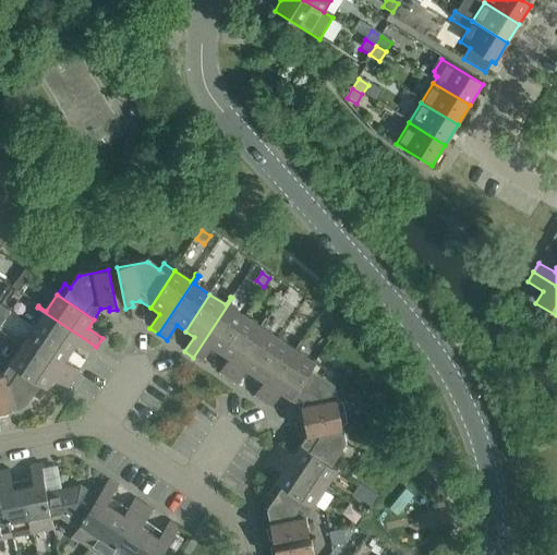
[(202,363),(212,349),(220,354),(244,317),(229,306),(233,300),(232,298),(193,358),(202,363)]
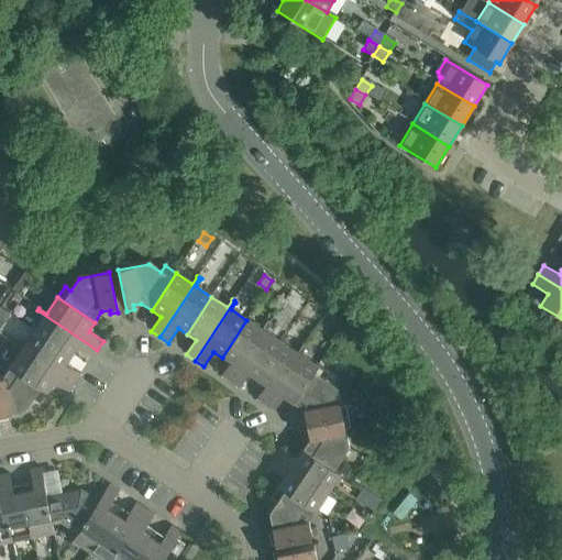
[(77,349),(91,359),(97,350),(37,310),(36,313),(44,317),(33,332),(70,358),(77,349)]
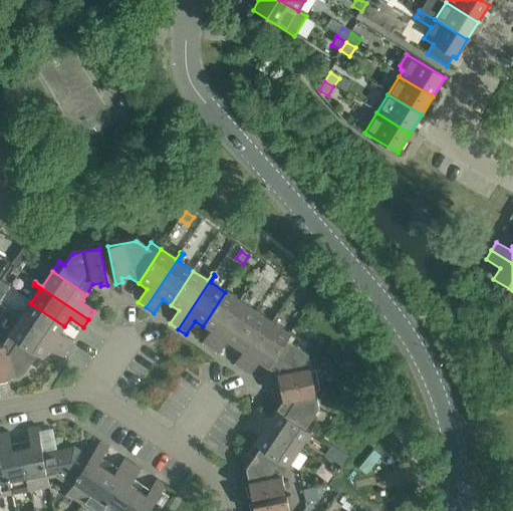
[(211,331),(202,345),(210,350),(246,296),(244,295),(240,301),(225,292),(203,326),(211,331)]
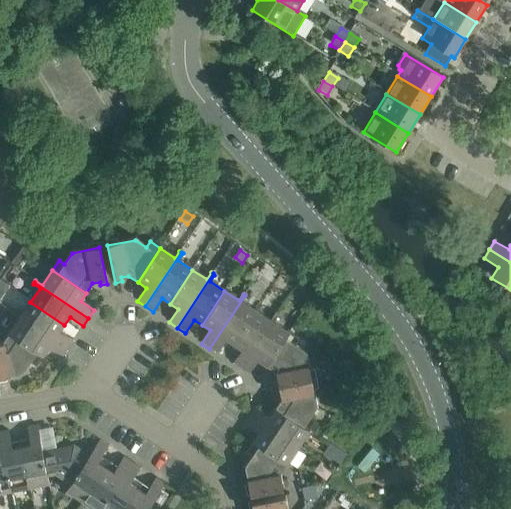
[(217,354),(226,341),(233,346),(256,312),(242,303),(246,296),(245,295),(209,349),(217,354)]
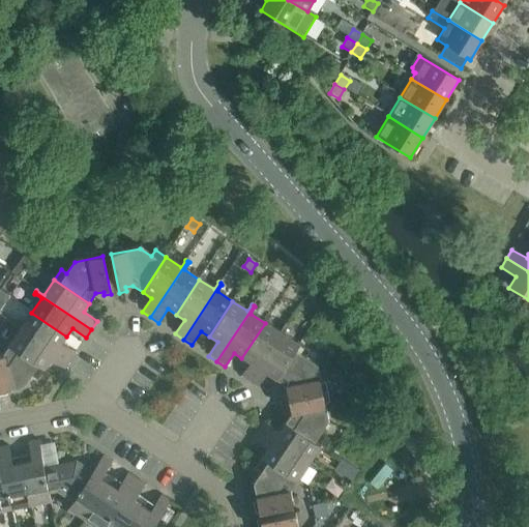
[(75,354),(61,345),(66,337),(31,313),(22,328),(15,323),(13,325),(69,362),(75,354)]
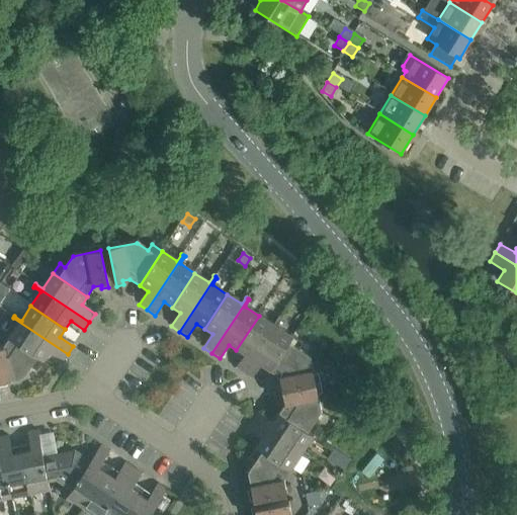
[(244,355),(236,369),(244,374),(280,320),(278,319),(273,326),(259,316),(236,350),(244,355)]
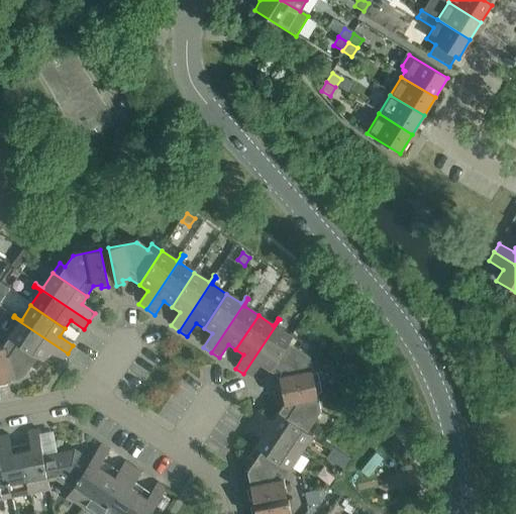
[(48,352),(63,362),(68,353),(13,317),(12,318),(19,323),(9,337),(43,361),(48,352)]
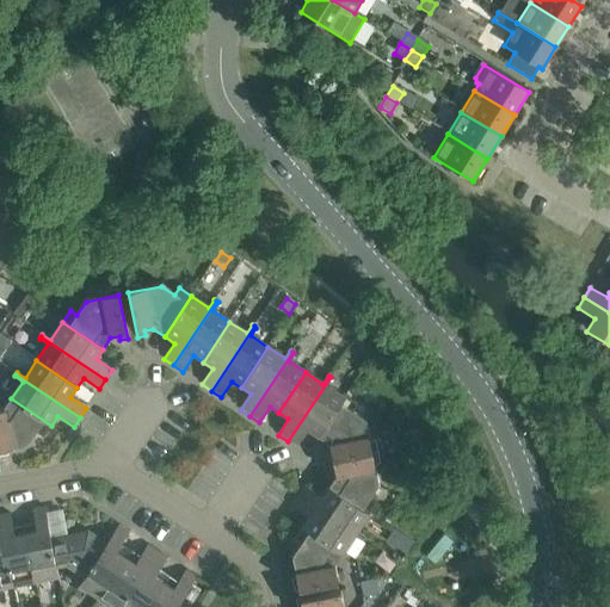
[(297,447),(307,432),(316,438),(344,397),(327,386),(332,378),(331,377),(288,441),(297,447)]
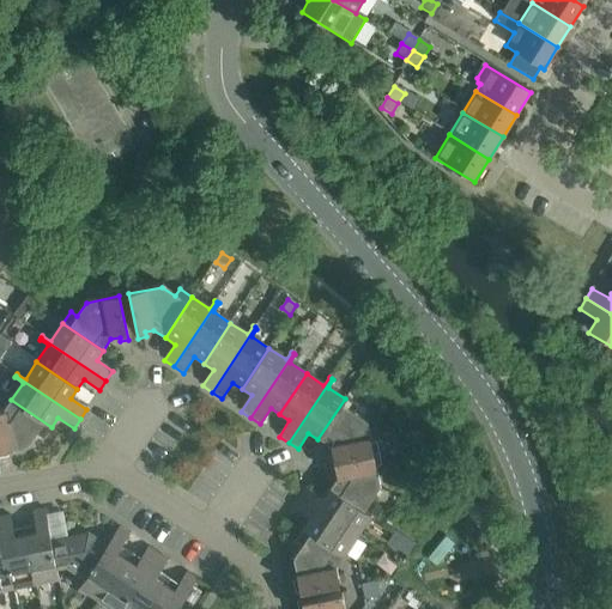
[(329,448),(332,456),(327,457),(331,472),(335,470),(337,479),(328,491),(370,518),(379,505),(371,501),(380,487),(367,422),(353,414),(358,407),(345,399),(317,439),(329,448)]
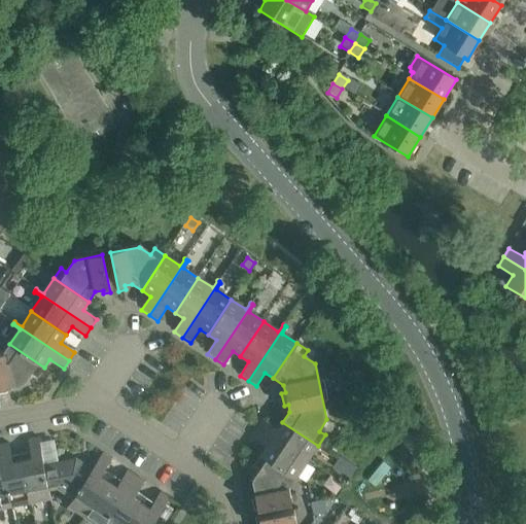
[(0,390),(24,386),(31,375),(37,378),(44,368),(9,344),(2,354),(0,354),(0,390)]
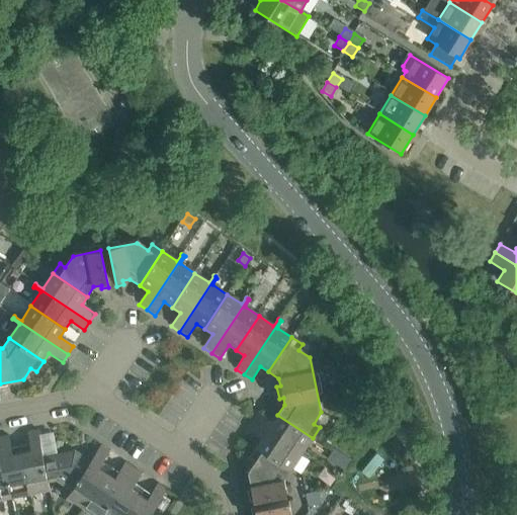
[(272,423),(259,415),(253,423),(309,458),(310,457),(303,452),(313,438),(277,415),(272,423)]
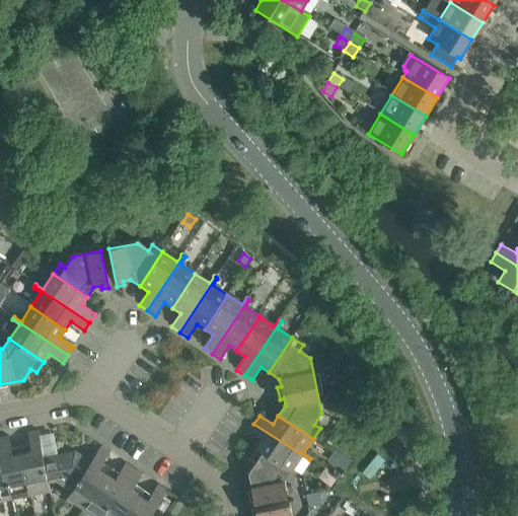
[(248,432),(263,440),(256,449),(291,471),(301,457),(307,461),(309,459),(253,424),(248,432)]
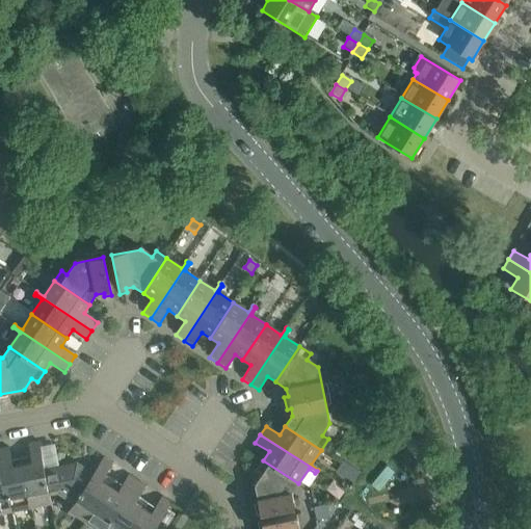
[(50,504),(48,495),(44,472),(38,444),(28,446),(31,465),(22,467),(30,507),(50,504)]
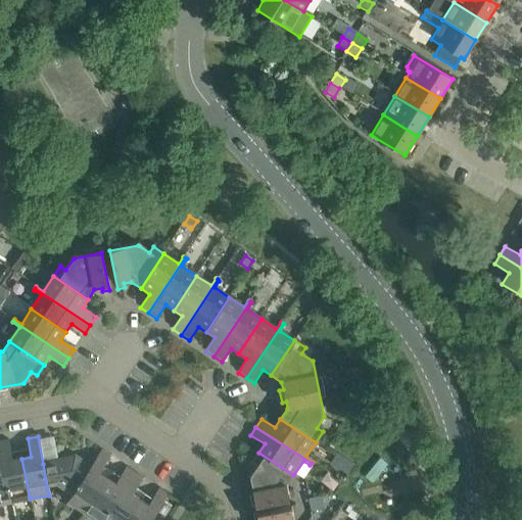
[(12,460),(8,442),(0,443),(0,451),(10,503),(30,499),(21,459),(12,460)]
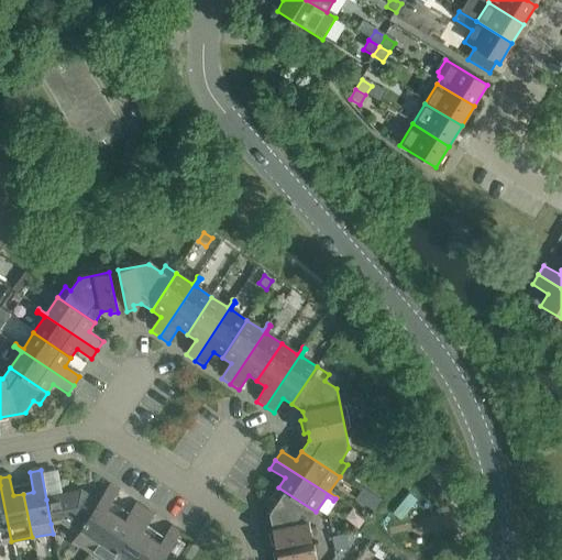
[(0,544),(11,541),(0,485),(0,544)]
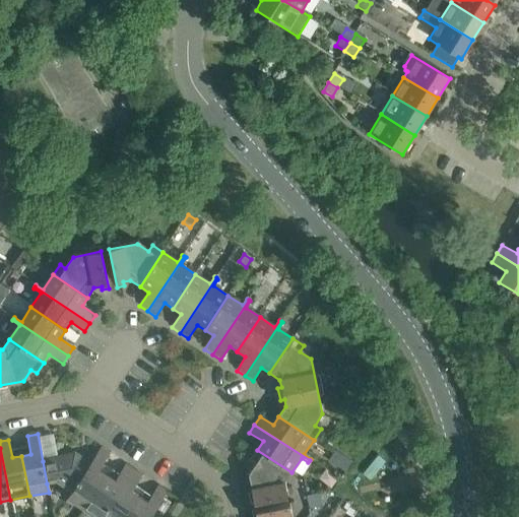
[(72,493),(67,500),(84,511),(107,476),(99,470),(109,455),(101,450),(90,465),(72,493)]
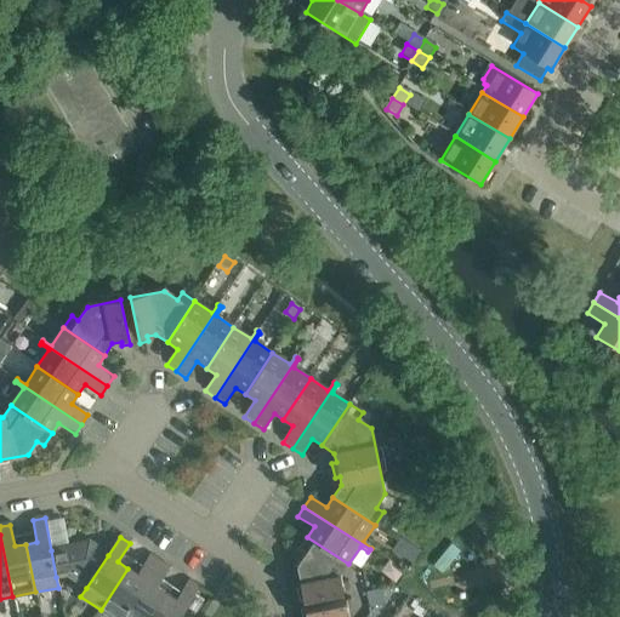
[(299,549),(306,554),(297,567),(303,601),(348,592),(347,583),(342,584),(341,576),(348,564),(307,537),(299,549)]
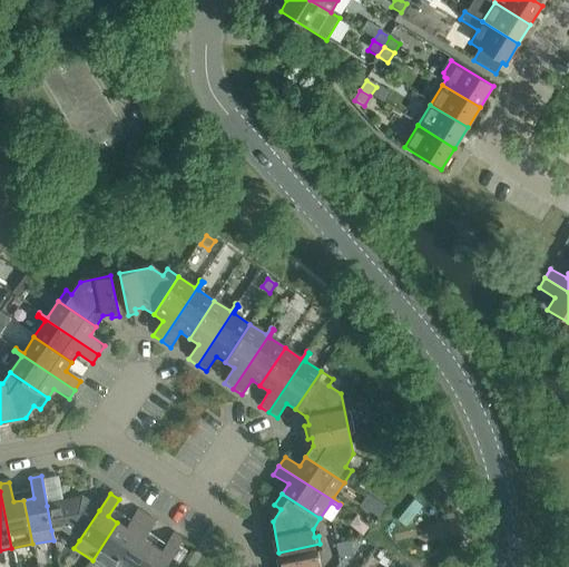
[(61,529),(79,540),(99,510),(81,499),(47,506),(51,530),(61,529)]
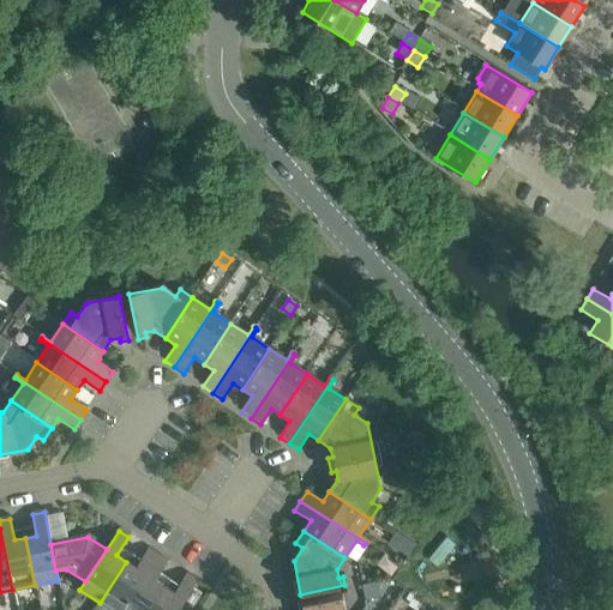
[(403,538),(395,551),(408,560),(416,547),(403,538)]
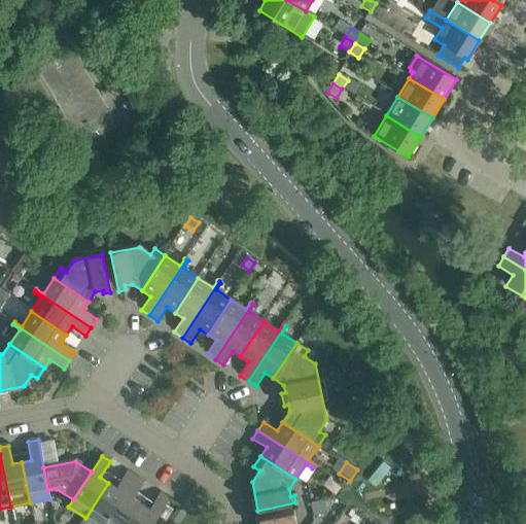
[(127,473),(116,488),(108,483),(85,518),(94,523),(104,523),(135,478),(127,473)]
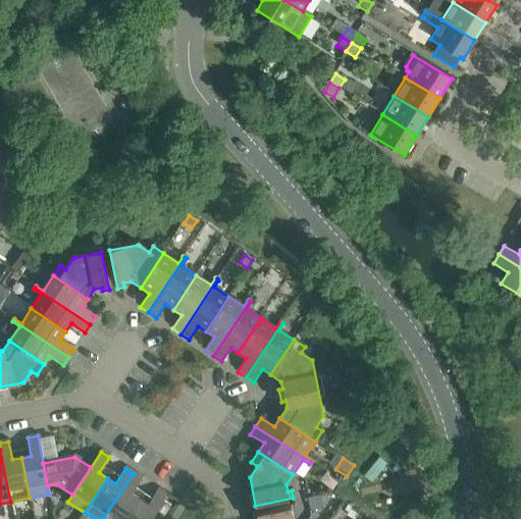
[(132,495),(142,479),(134,473),(103,518),(126,518),(140,500),(132,495)]
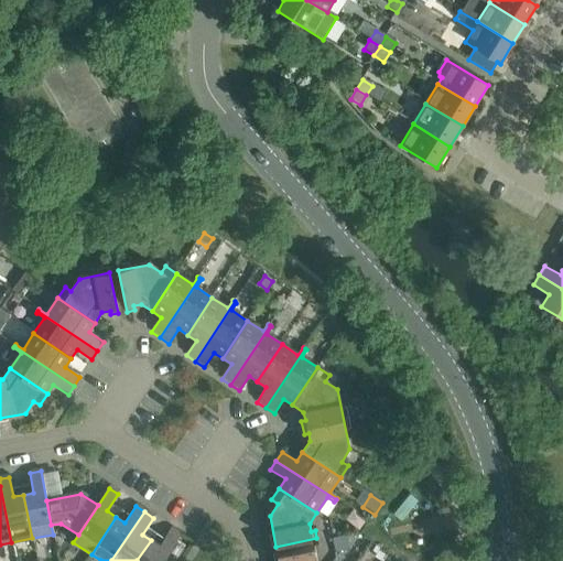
[(175,543),(180,536),(171,529),(160,546),(151,540),(137,560),(163,560),(169,553),(175,543)]
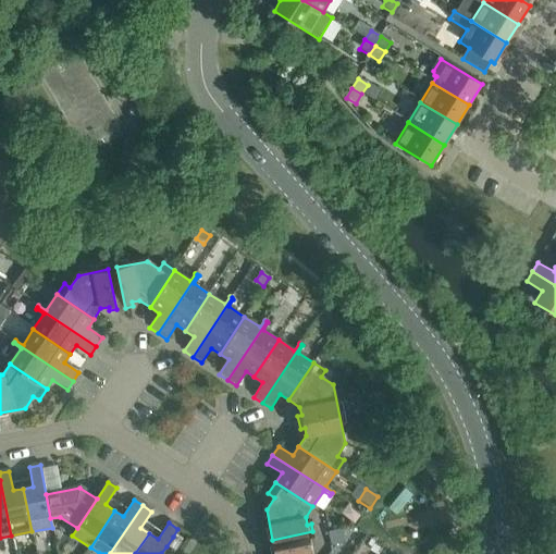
[(343,530),(328,533),(330,543),(345,540),(343,530)]
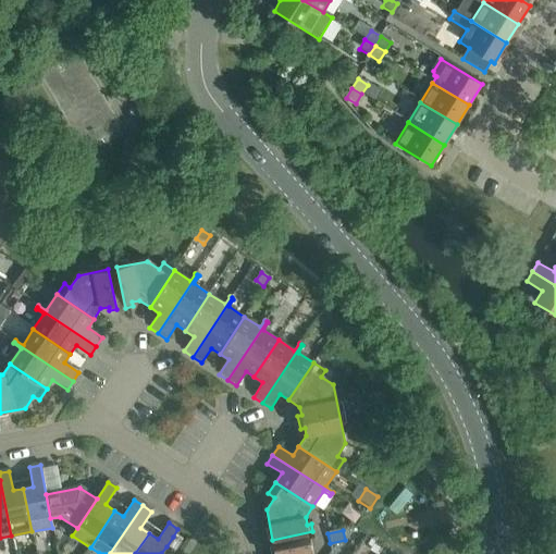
[(173,537),(167,546),(175,553),(183,542),(173,537)]
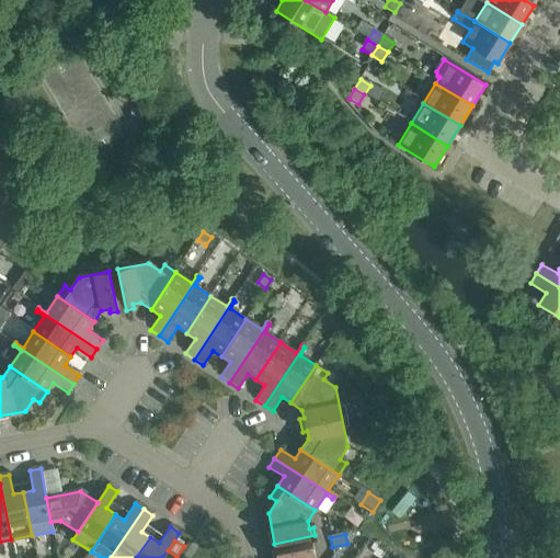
[(276,551),(277,557),(315,557),(313,551),(318,551),(317,544),(276,551)]
